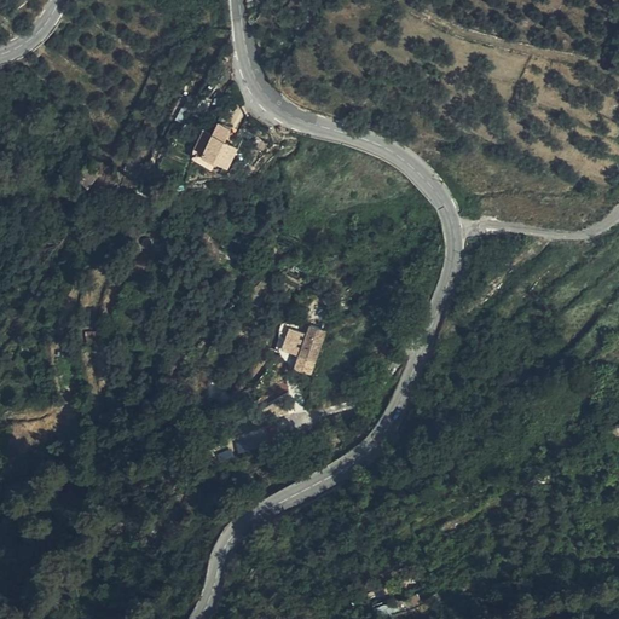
[(224,134),(215,129),(204,146),(204,151),(206,158),(218,166),(225,155),(230,157),(230,163),(237,167),(248,150),(246,148),(236,143),(241,134),(241,133),(230,125),(224,134)]
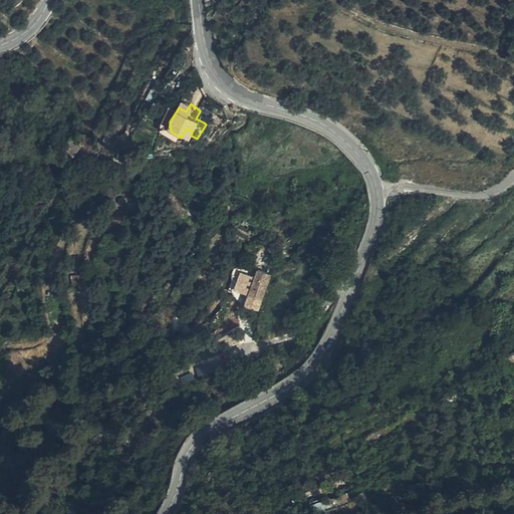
[(74,145),(76,147),(80,141),(83,137),(72,129),(64,138),(74,145)]
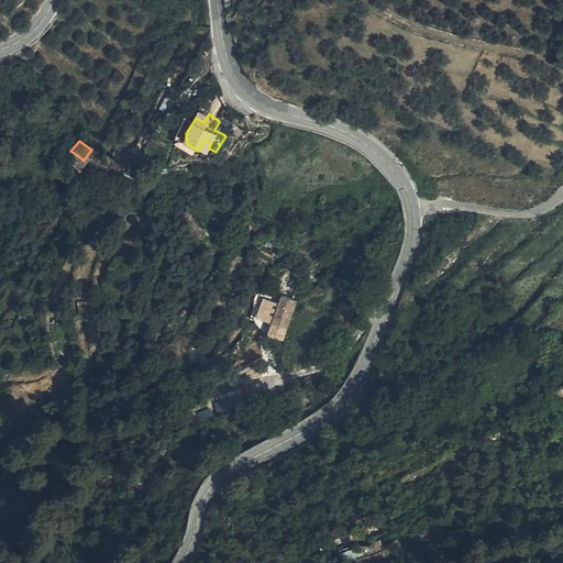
[(320,297),(326,284),(309,277),(306,285),(304,291),(320,297)]
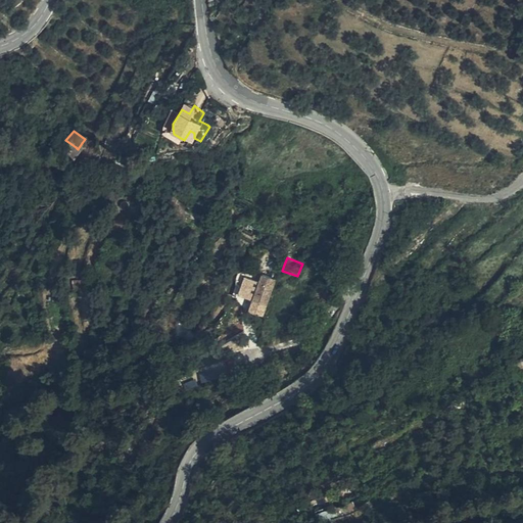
[(282,271),(284,265),(275,260),(270,274),(280,277),(282,271)]
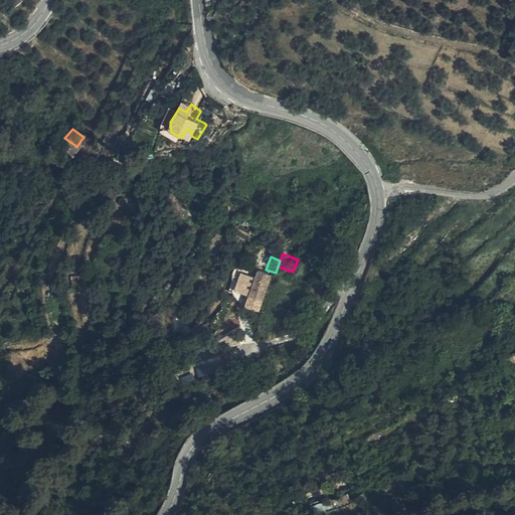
[(243,308),(260,313),(272,275),(256,271),(254,278),(240,273),(234,293),(246,297),(243,308)]
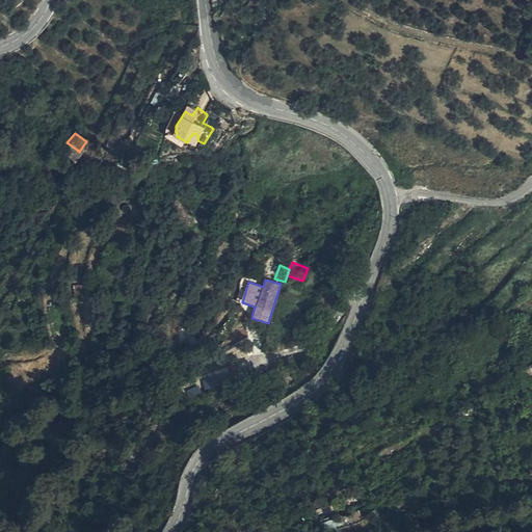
[(531,348),(522,351),(526,367),(531,388),(531,348)]
